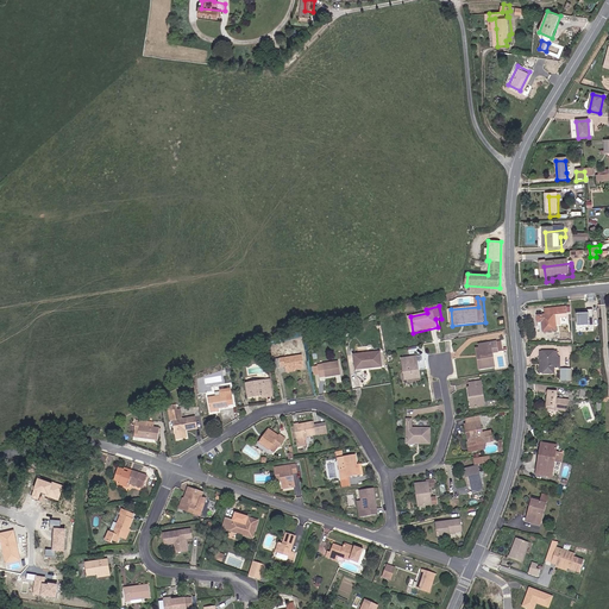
[(547,315),(539,315),(539,324),(544,324),(545,333),(559,332),(557,315),(569,314),(569,308),(547,309),(547,315)]
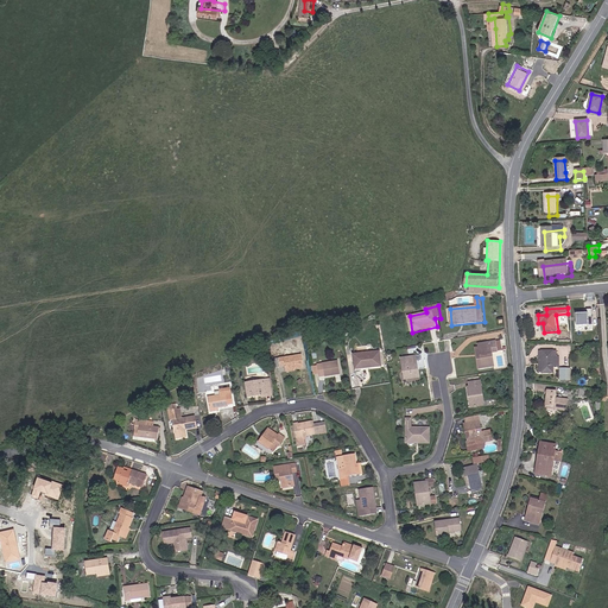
[(599,317),(590,317),(590,344),(601,344),(599,317)]
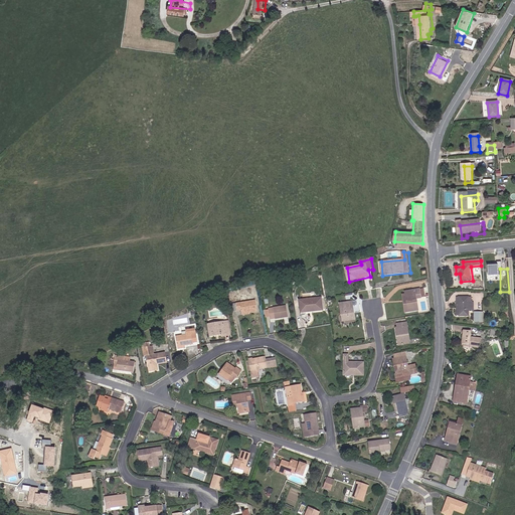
[(421,289),(406,292),(407,294),(403,295),(406,313),(420,311),(418,300),(423,299),(421,289)]
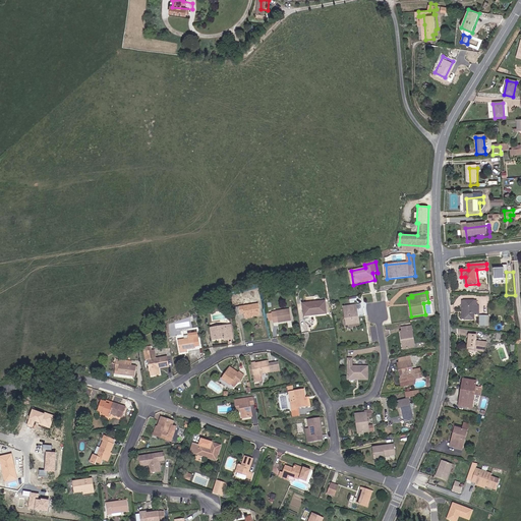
[(327,300),(303,303),(305,316),(329,314),(327,300)]
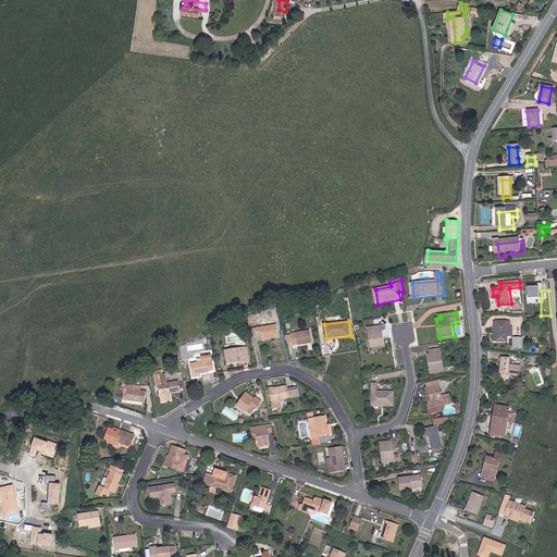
[(512,321),(496,322),(495,342),(509,342),(510,336),(514,336),(514,327),(512,326),(512,321)]
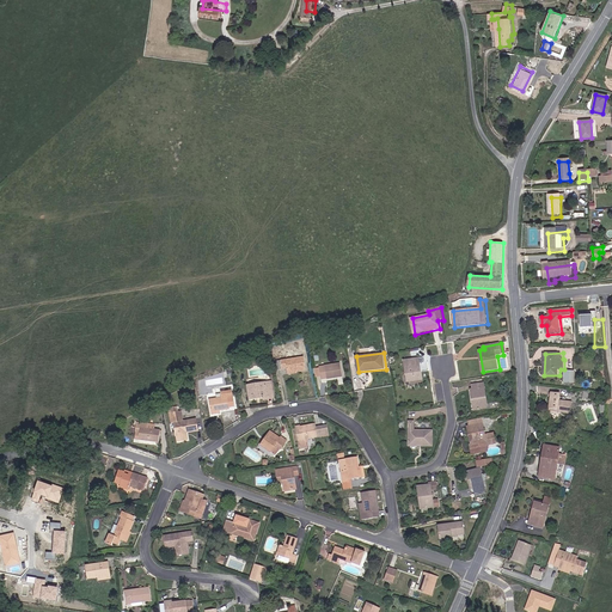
[(306,356),(283,360),(285,371),(288,369),(289,375),(308,371),(306,356)]
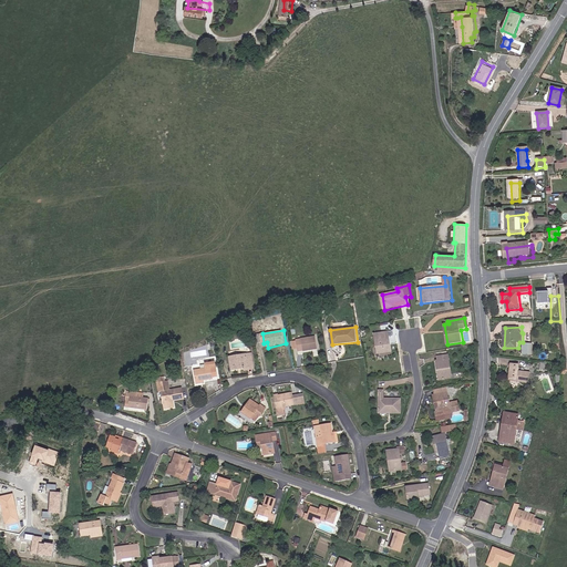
[(389,332),(374,333),(378,354),(392,352),(389,332)]
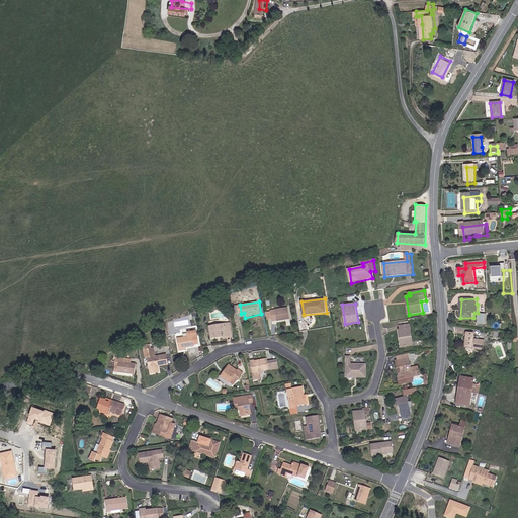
[(288,308),(271,311),(273,322),(290,319),(288,308)]
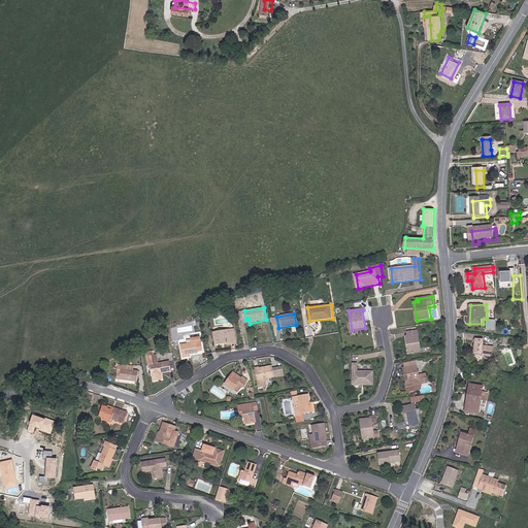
[(498,321),(488,321),(488,331),(498,332),(498,321)]
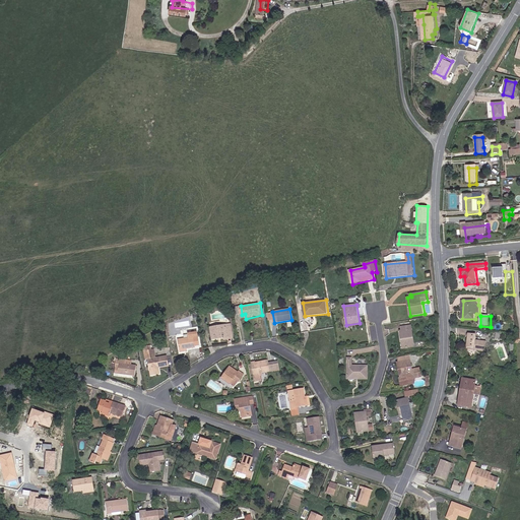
[(235,339),(233,324),(210,327),(213,340),(223,339),(223,336),(225,335),(226,340),(235,339)]
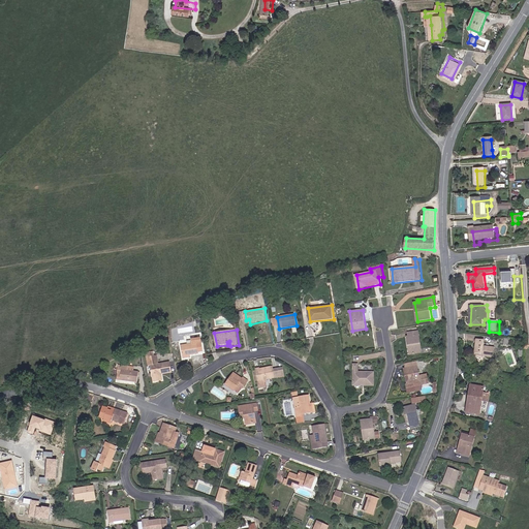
[(419,332),(409,333),(410,337),(408,337),(410,355),(423,353),(419,332)]
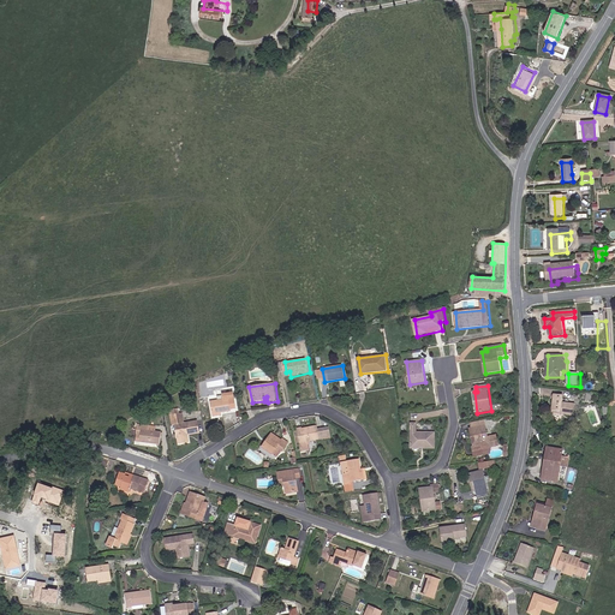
[(236,393),(224,394),(225,400),(213,401),(215,417),(224,416),(222,412),(232,411),(232,410),(237,408),(236,393)]
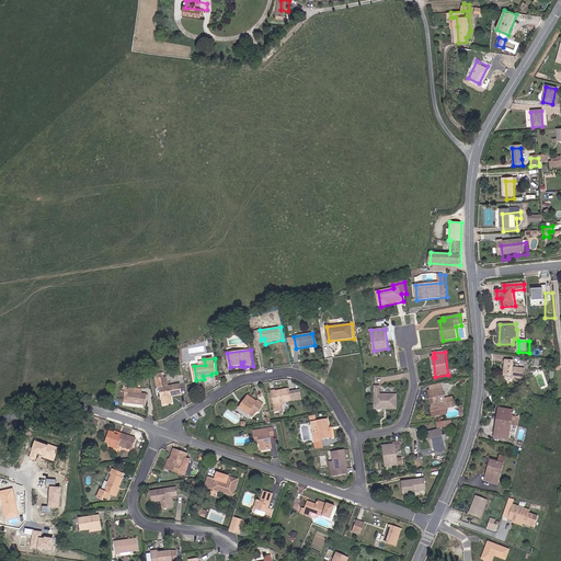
[(515,361),(506,359),(504,375),(525,377),(526,369),(515,367),(515,361)]
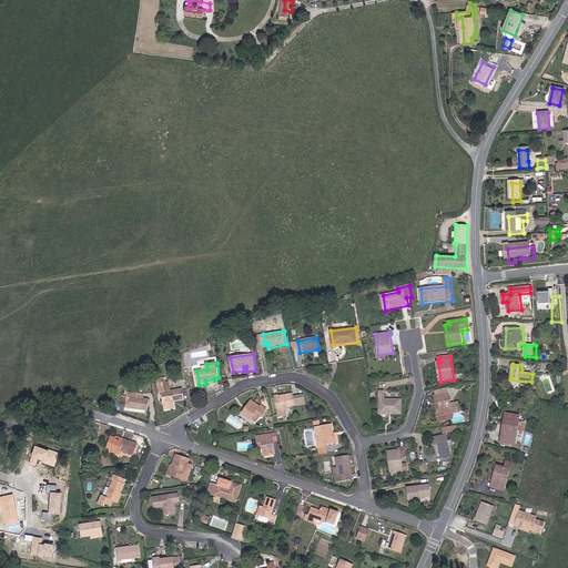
[(166,377),(156,379),(159,394),(163,393),(165,411),(176,409),(174,403),(186,401),(184,389),(172,391),(171,383),(168,383),(166,377)]
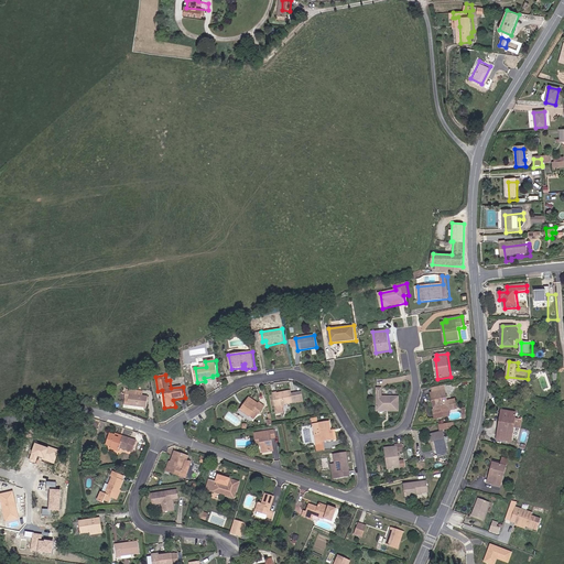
[(434,410),(436,419),(451,418),(452,411),(459,410),(456,400),(449,401),(445,387),(433,389),(434,393),(432,393),(435,410),(434,410)]
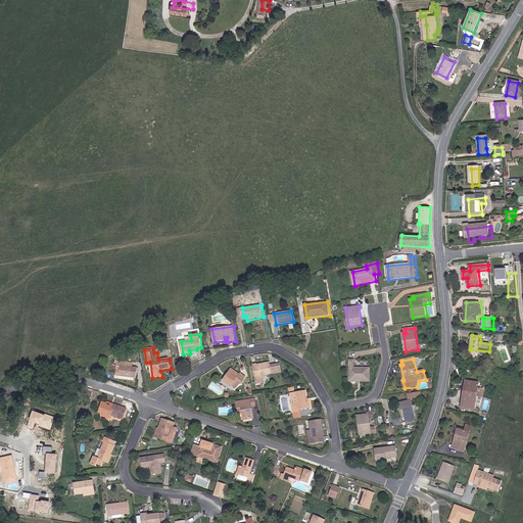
[(355,361),(350,360),(350,381),(371,382),(371,368),(355,368),(355,361)]
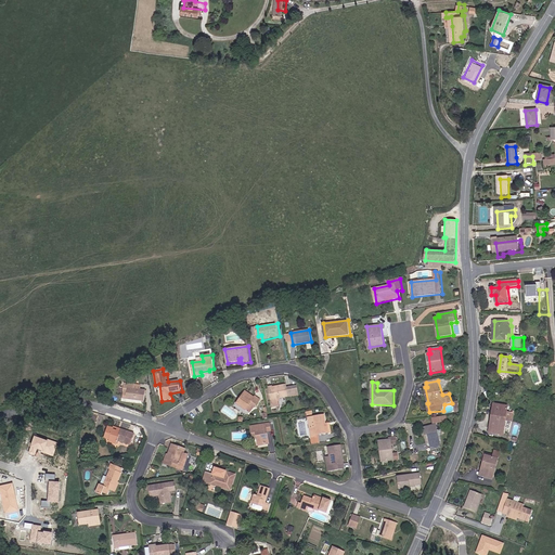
[(288,384),(270,388),(272,405),(282,404),(281,399),(291,398),(288,384)]
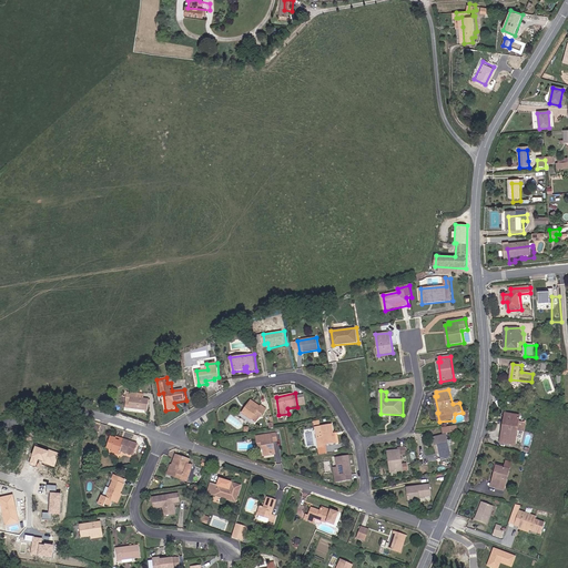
[(131,394),(130,408),(149,411),(150,399),(144,399),(145,395),(131,394)]
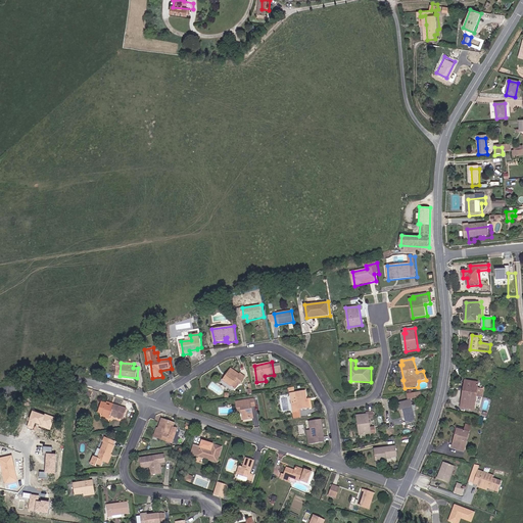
[(241,375),(232,368),(222,382),(236,390),(247,377),(242,374),(241,375)]
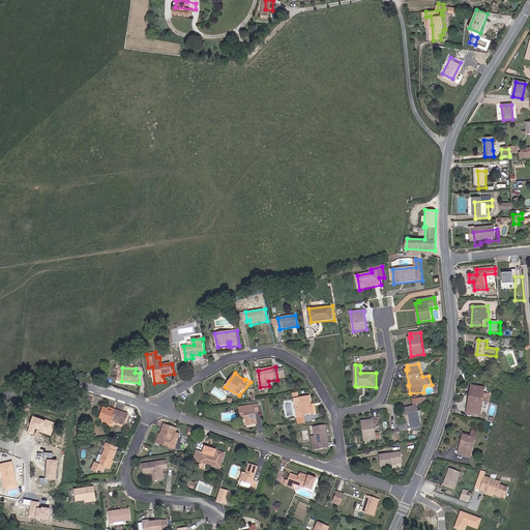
[(487,387),(473,386),(469,413),(482,416),(484,403),(487,387)]
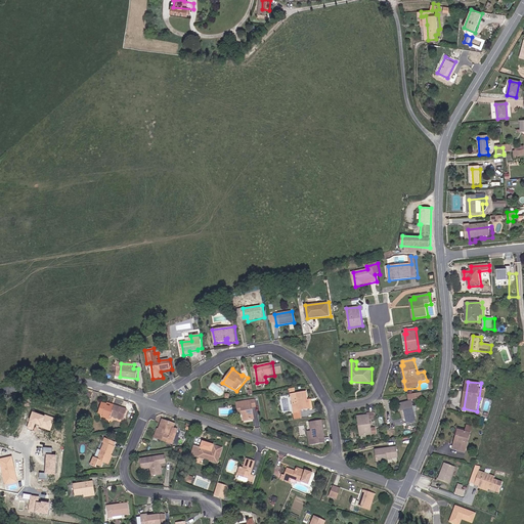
[(219,395),(223,390),(212,383),(209,388),(219,395)]
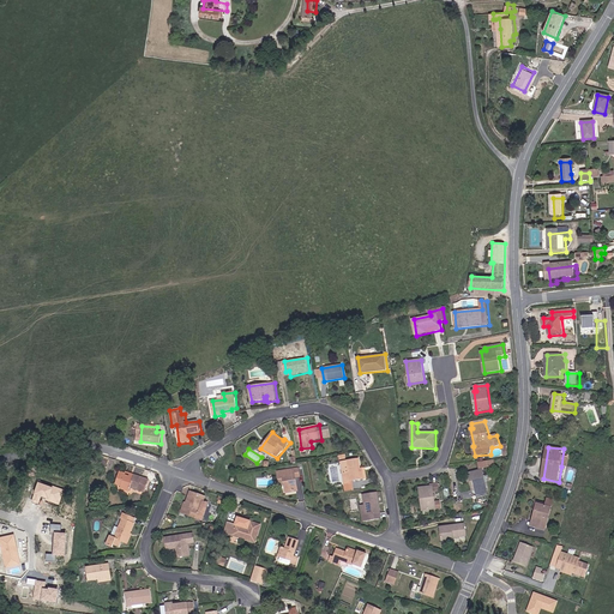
[(347,455),(341,456),(347,492),(355,491),(354,482),(368,480),(367,468),(362,469),(361,459),(349,461),(347,455)]
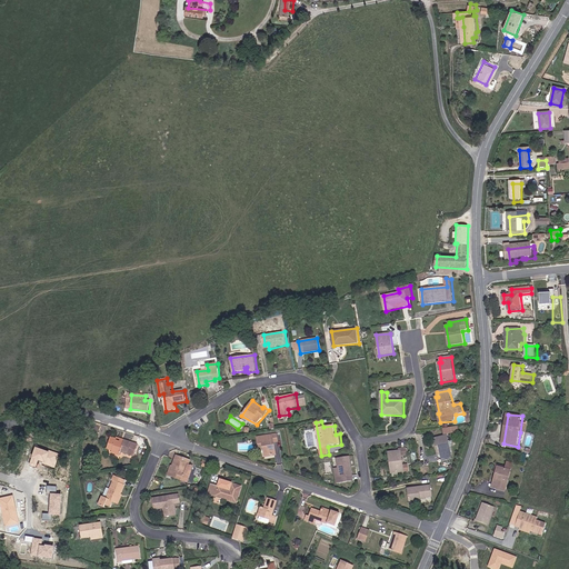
[(279,435),(258,438),(260,450),(265,450),(267,457),(278,456),(276,443),(280,443),(279,435)]
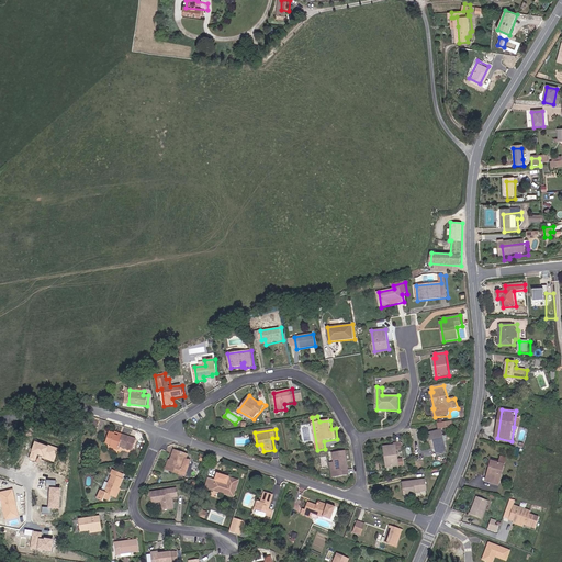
[(442,429),(429,433),(431,448),(435,447),(438,456),(449,453),(442,429)]
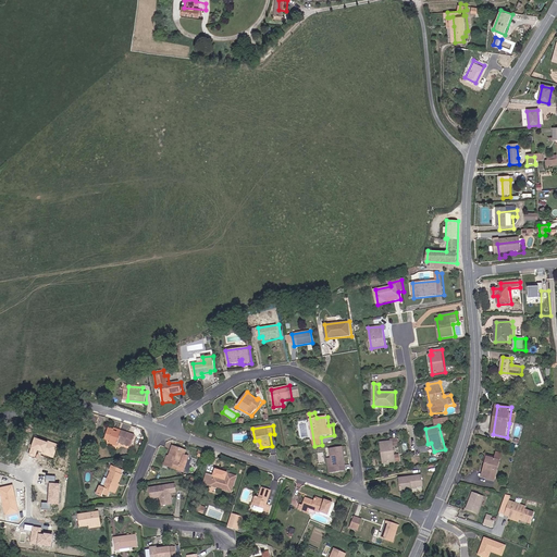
[(135,435),(109,428),(107,440),(111,444),(119,447),(120,444),(132,447),(135,435)]
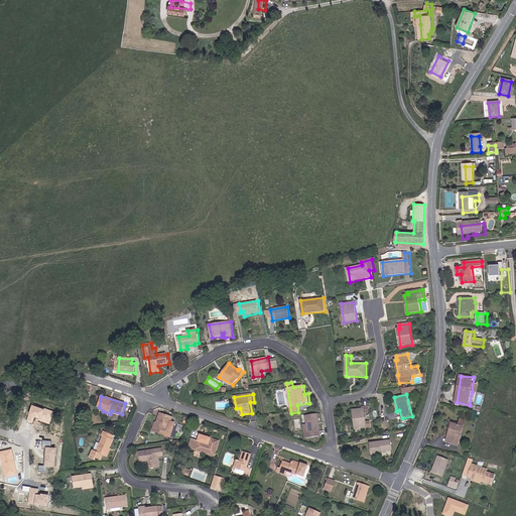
[(363,408),(353,410),(356,430),(372,428),(371,421),(367,421),(366,413),(371,413),(370,406),(363,406),(363,408)]
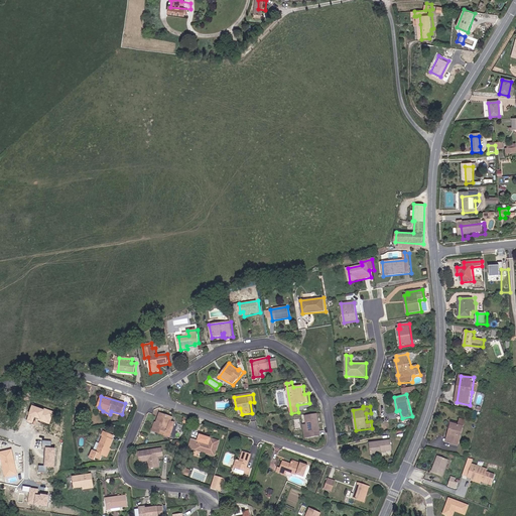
[(178,419),(160,413),(153,431),(171,438),(178,419)]
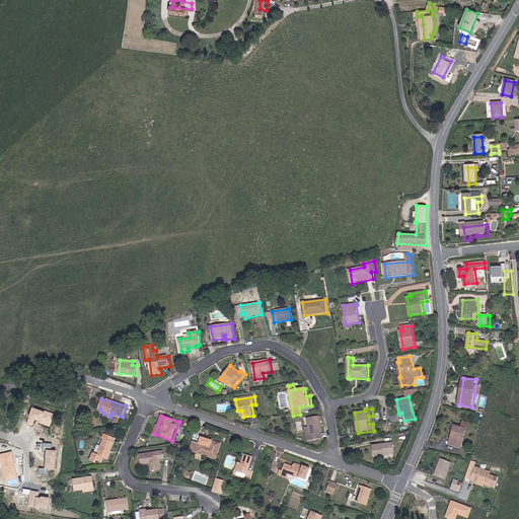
[(320,417),(307,419),(307,426),(309,426),(311,442),(324,439),(320,417)]
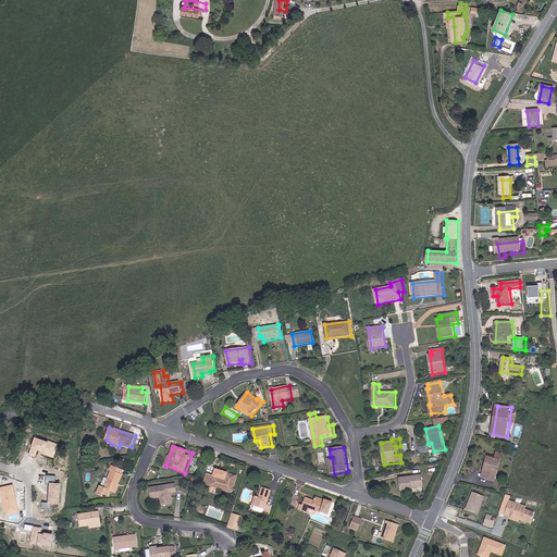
[(496,458),(487,456),(482,478),(496,482),(505,454),(498,452),(496,458)]
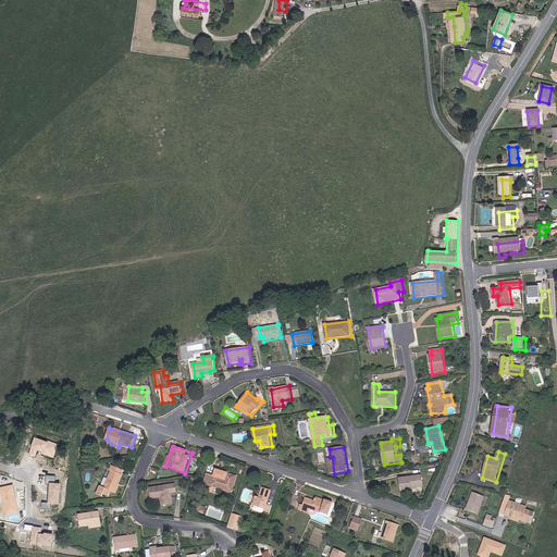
[(124,471),(113,467),(106,487),(101,486),(96,497),(111,497),(112,492),(118,494),(124,475),(123,474),(124,471)]
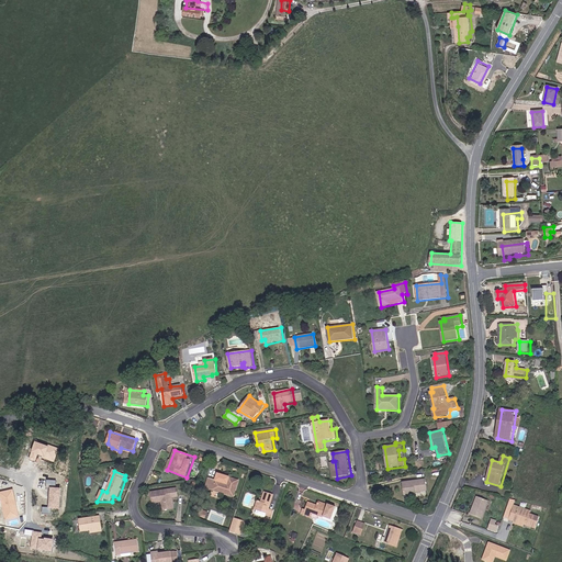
[(227,484),(210,478),(206,489),(236,497),(242,481),(229,478),(227,484)]
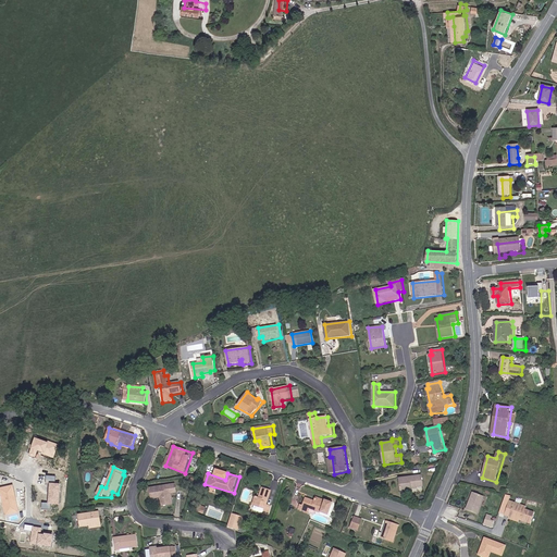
[(423,475),(400,479),(403,491),(425,487),(423,475)]
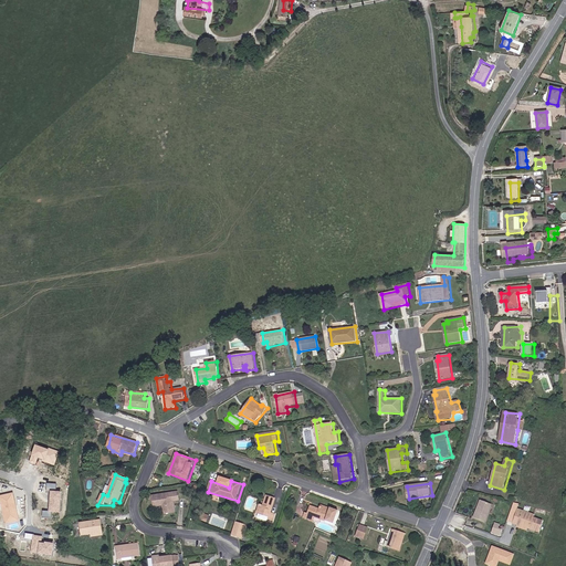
[(179,492),(152,496),(154,509),(163,507),(165,515),(177,513),(175,503),(181,502),(179,492)]
